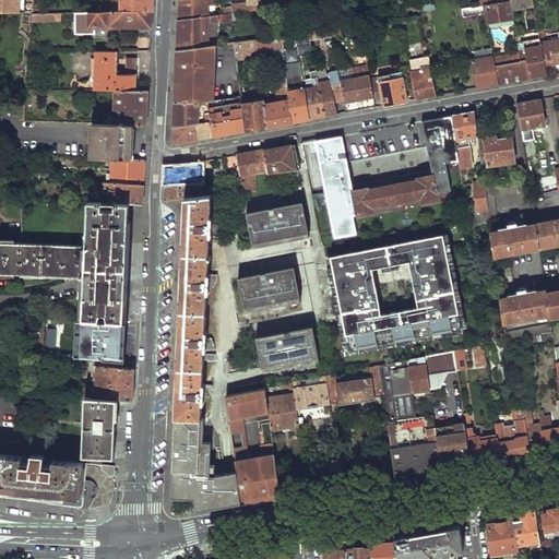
[(0,0),(0,12),(33,13),(33,0),(0,0)]
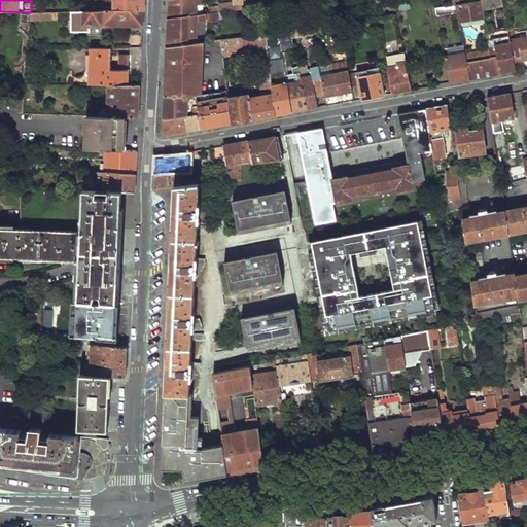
[(113,0),(113,3),(113,11),(144,10),(144,0),(113,0)]
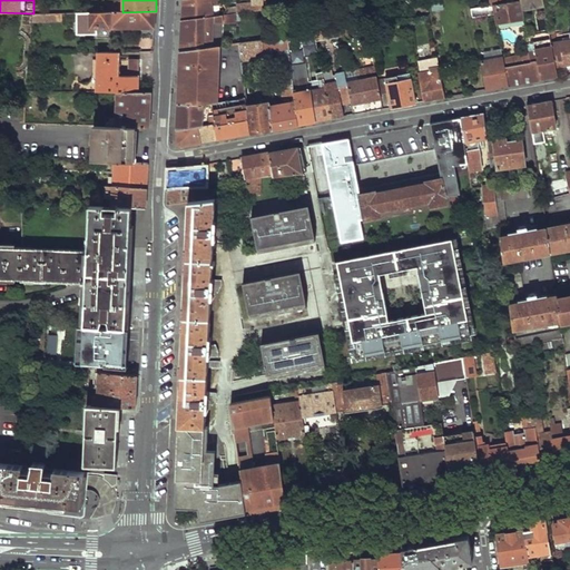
[(183,0),(183,9),(183,20),(213,16),(210,3),(217,2),(216,0),(183,0)]
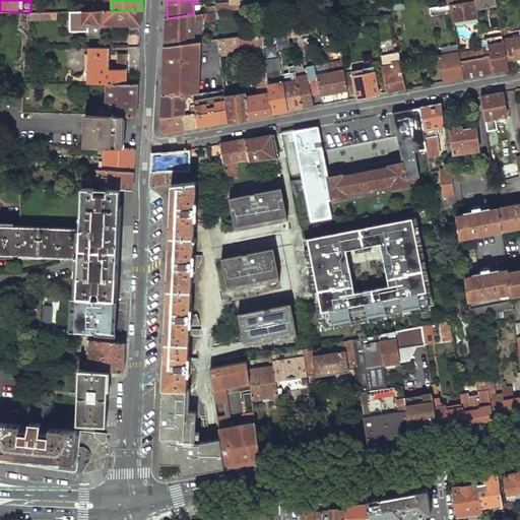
[(461,3),(449,5),(450,9),(452,21),(477,17),(475,8),(473,1),(461,3)]
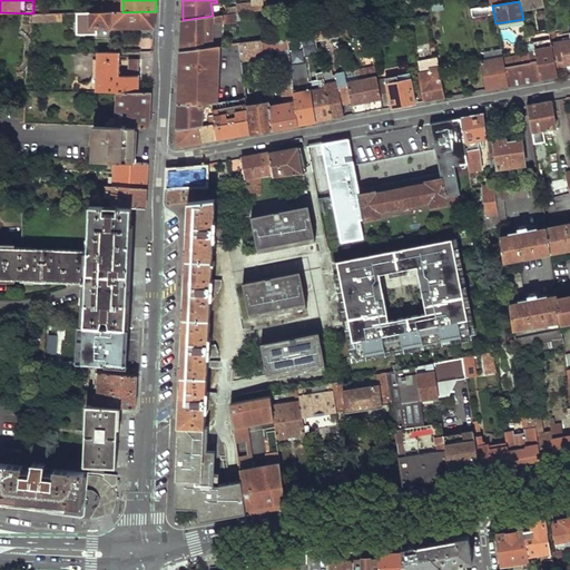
[(77,12),(77,33),(88,35),(88,29),(155,28),(156,11),(123,12),(98,12),(77,12)]
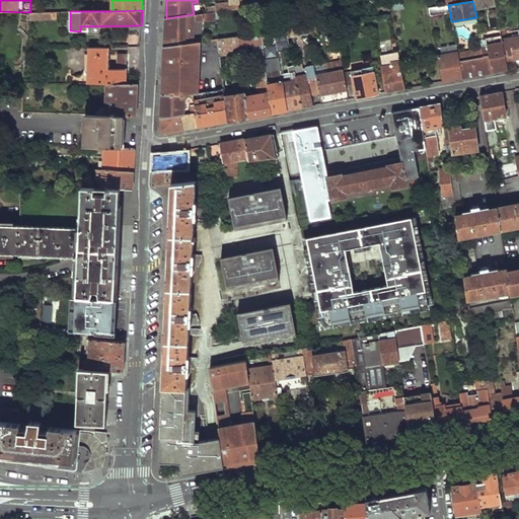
[(202,12),(203,20),(212,19),(211,11),(207,12),(202,12)]
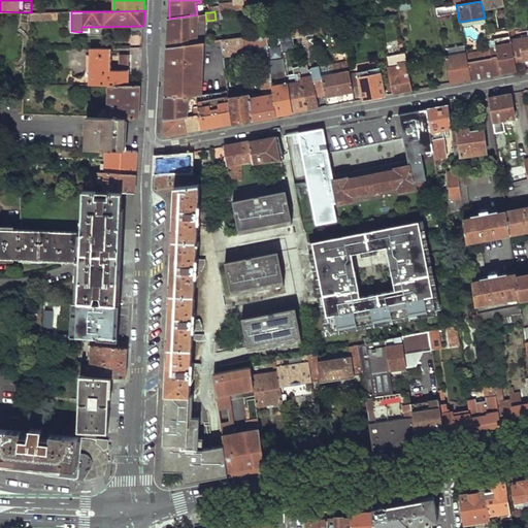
[(168,33),(167,45),(197,41),(197,23),(206,21),(205,12),(197,14),(169,19),(168,33)]
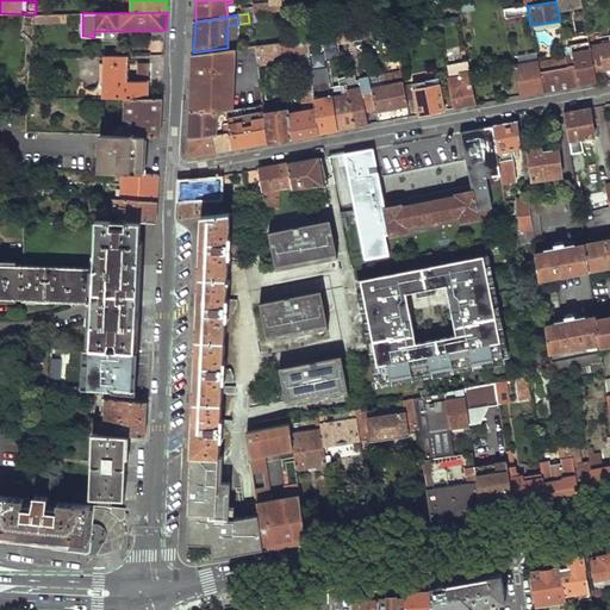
[(367,27),(359,29),(360,37),(368,36),(367,27)]
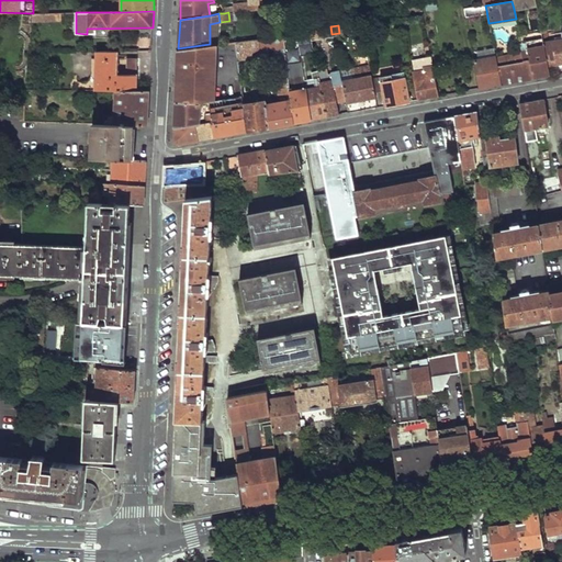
[(542,40),(549,67),(561,64),(561,25),(560,26),(561,34),(548,36),(542,37),(542,40)]
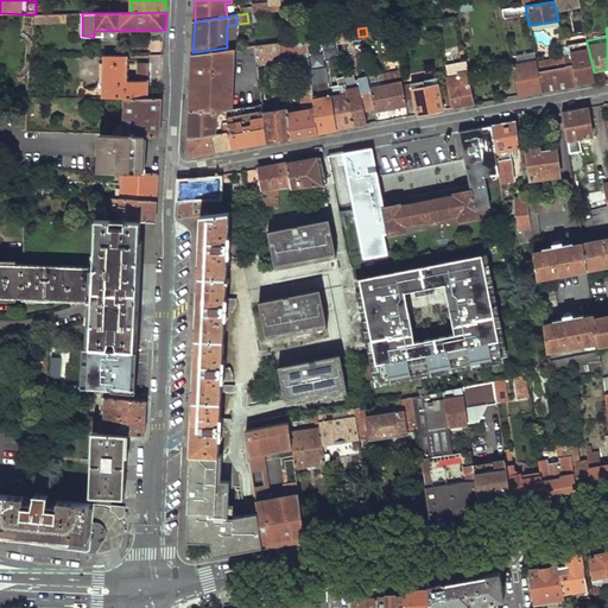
[(334,32),(335,40),(359,37),(358,29),(334,32)]
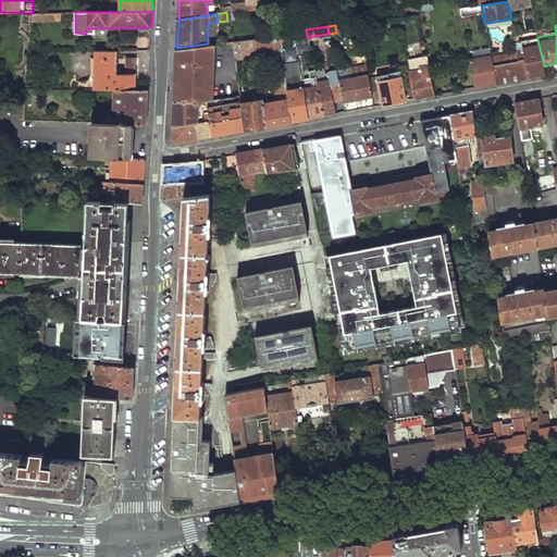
[(281,34),(256,37),(258,53),(265,52),(264,48),(282,46),(281,34)]
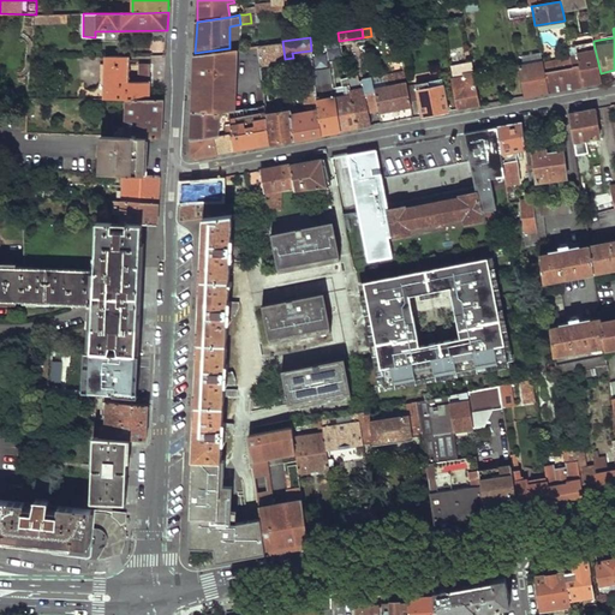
[(260,45),(261,64),(285,60),(285,59),(282,41),(260,45)]
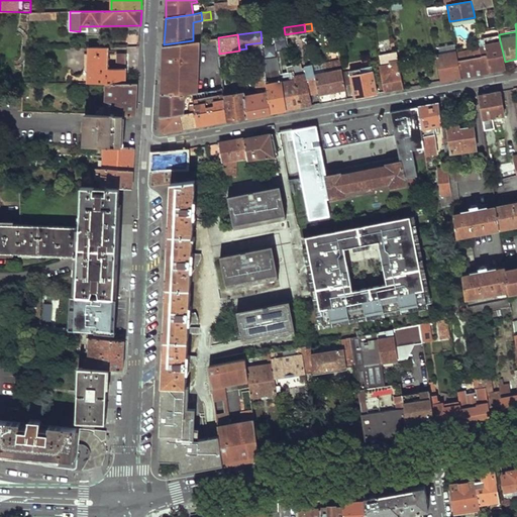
[(505,62),(499,36),(484,38),(485,46),(480,47),(481,48),(486,73),(498,71),(506,69),(505,62)]
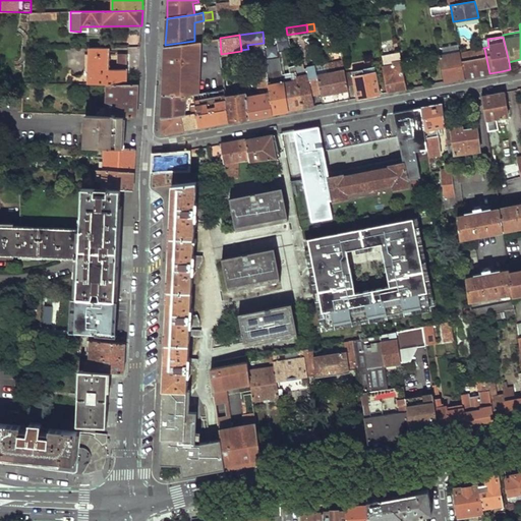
[(165,62),(164,94),(186,95),(194,95),(198,94),(200,40),(194,41),(165,45),(165,62)]
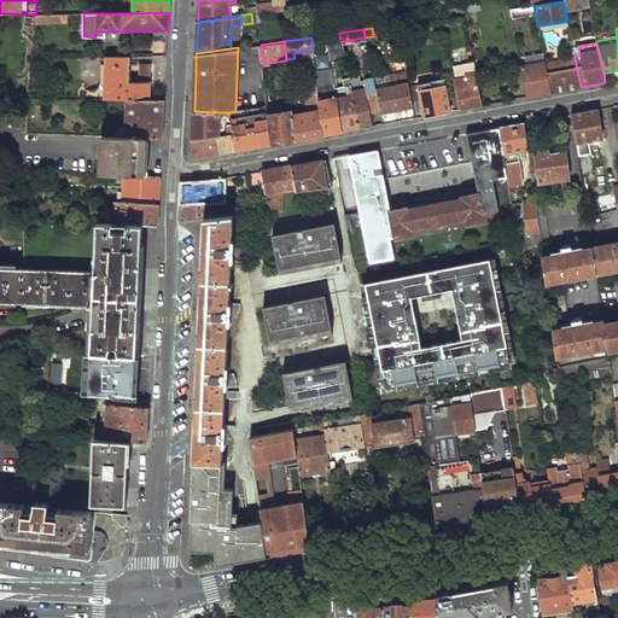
[(524,52),(518,53),(528,97),(538,95),(551,93),(546,64),(543,53),(534,54),(535,63),(526,65),(524,52)]
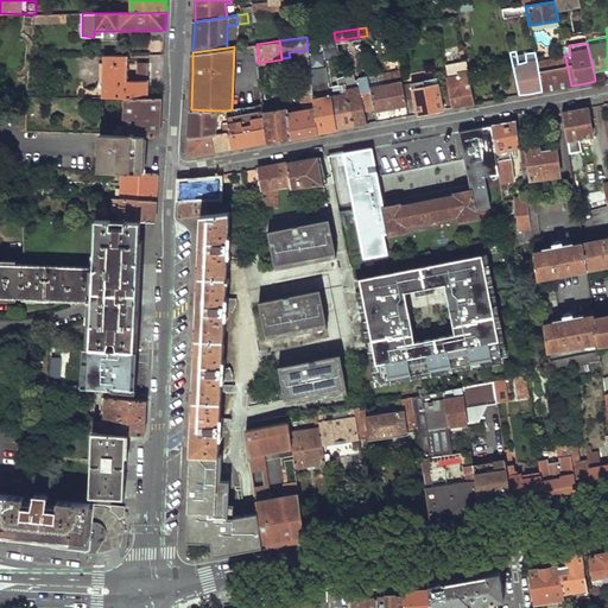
[(90,89),(90,99),(125,97),(150,97),(150,64),(139,64),(139,80),(131,80),(131,56),(105,55),(105,63),(105,81),(100,80),(99,87),(90,89)]
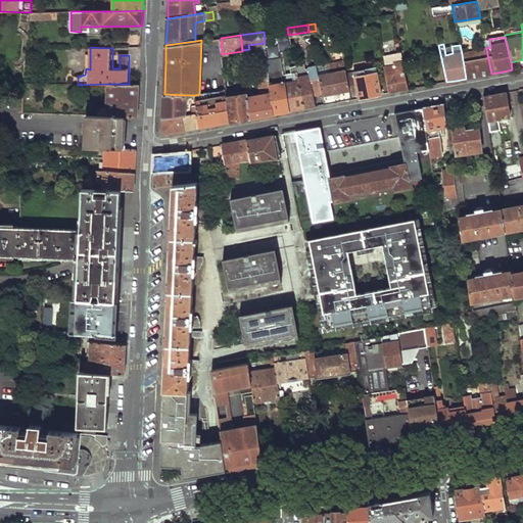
[(478,77),(491,74),(486,49),(462,54),(466,79),(478,77)]
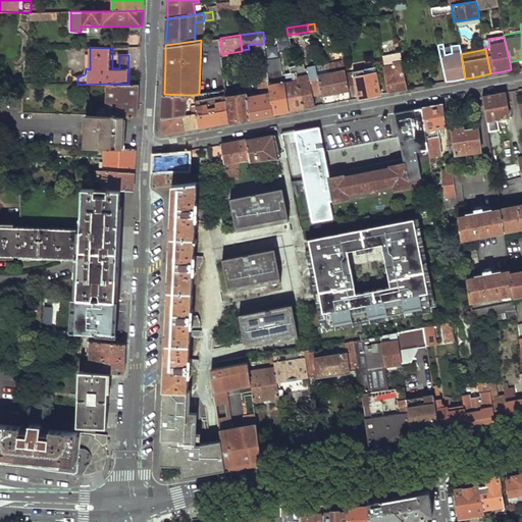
[(256,52),(257,62),(266,61),(266,60),(265,50),(256,52)]
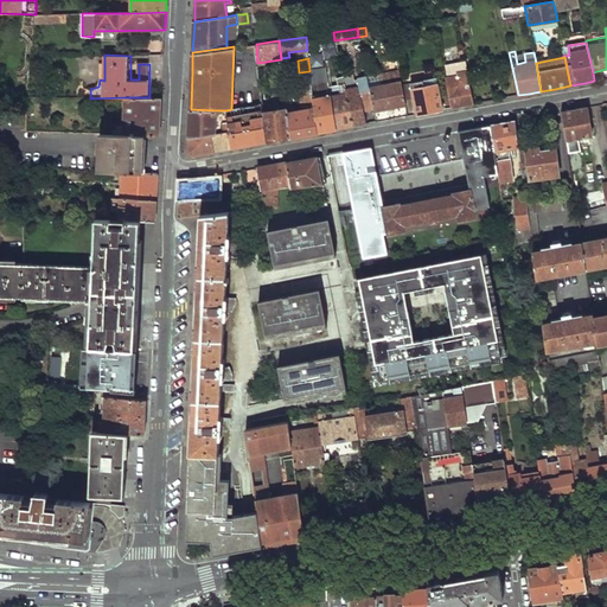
[(327,84),(325,69),(310,70),(310,71),(312,87),(327,84)]
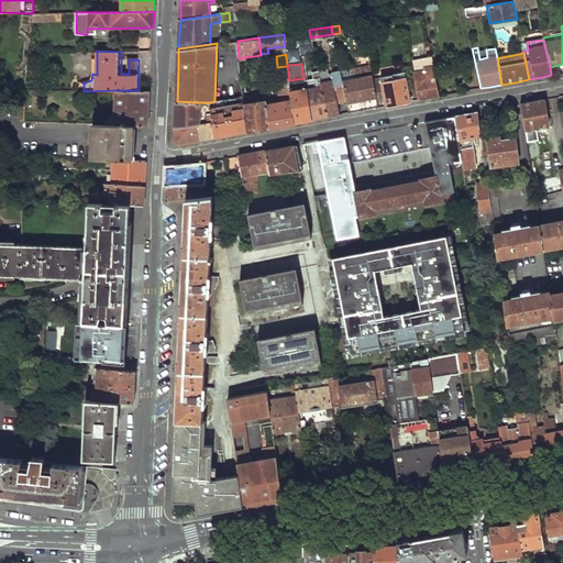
[(435,77),(432,65),(422,67),(423,70),(412,73),(418,100),(428,98),(439,96),(435,77)]
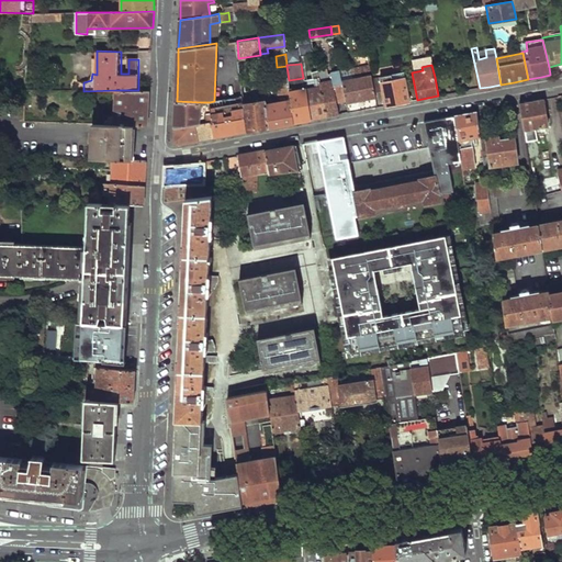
[(277,67),(281,101),(291,100),(289,80),(287,66),(277,67)]
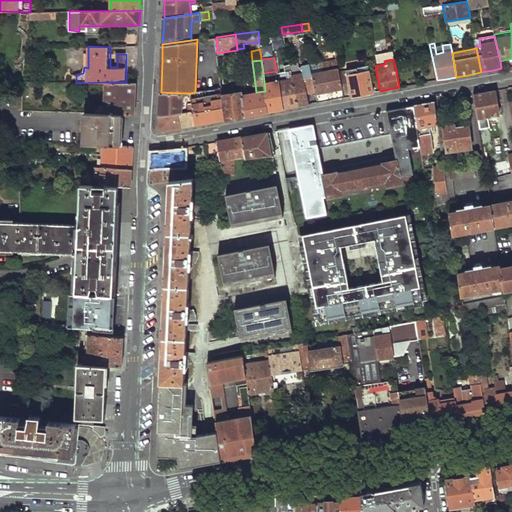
[(291,77),(297,106),(303,105),(309,104),(306,92),(314,91),(311,73),(309,65),(309,64),(300,65),(301,70),(298,70),(297,66),(296,60),(288,62),(288,64),(290,70),(291,77)]
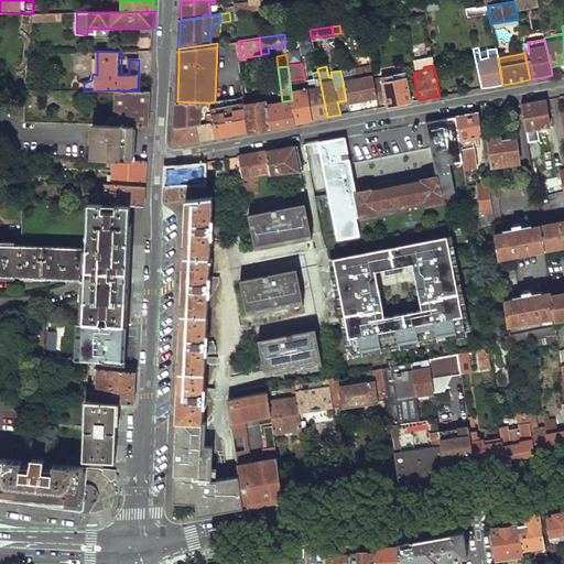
[(372,78),(370,66),(353,69),(354,78),(343,80),(346,100),(347,104),(377,99),(376,93),(372,78)]
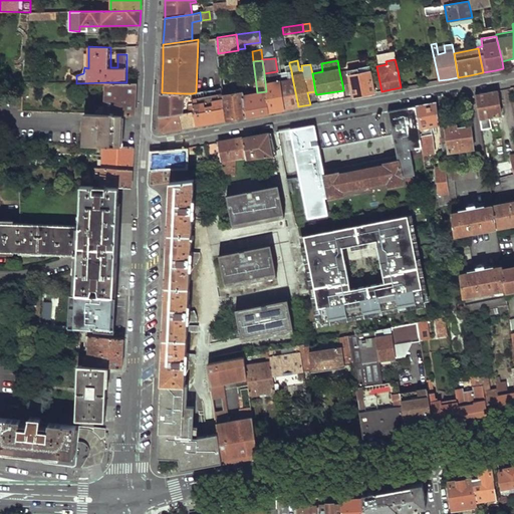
[(322,71),(321,63),(310,65),(312,73),(322,71)]
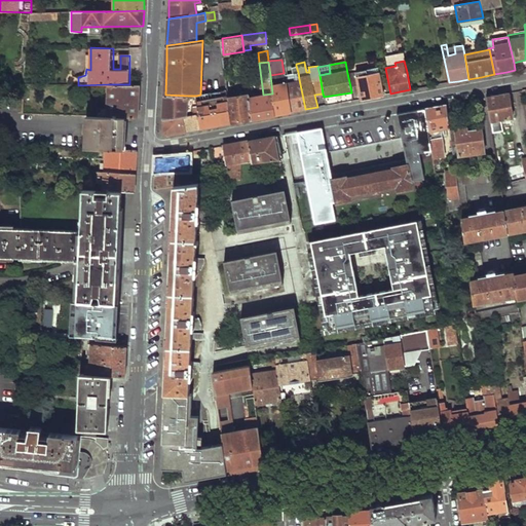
[(378,68),(347,73),(350,86),(358,85),(361,99),(370,97),(384,95),(378,68)]
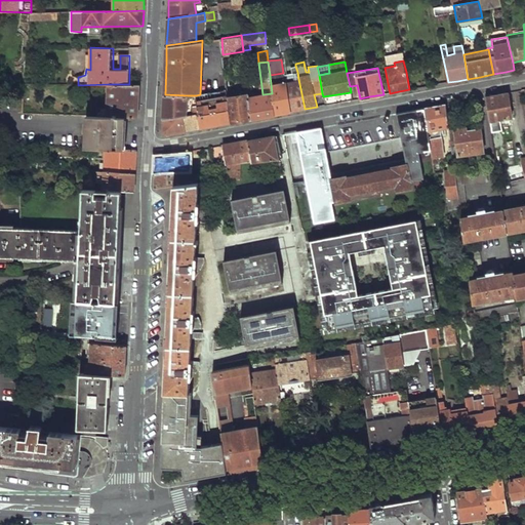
[(298,79),(297,72),(290,73),(283,75),(284,82),(298,79)]
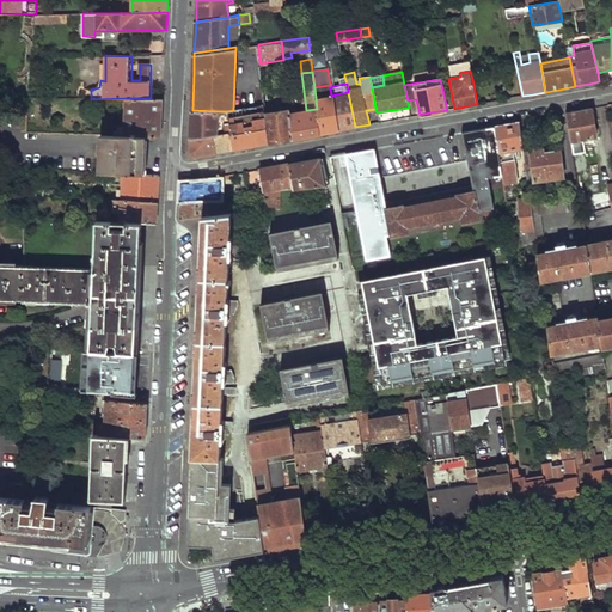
[(331,96),(330,87),(330,85),(314,87),(317,109),(319,134),(329,132),(337,130),(331,96)]
